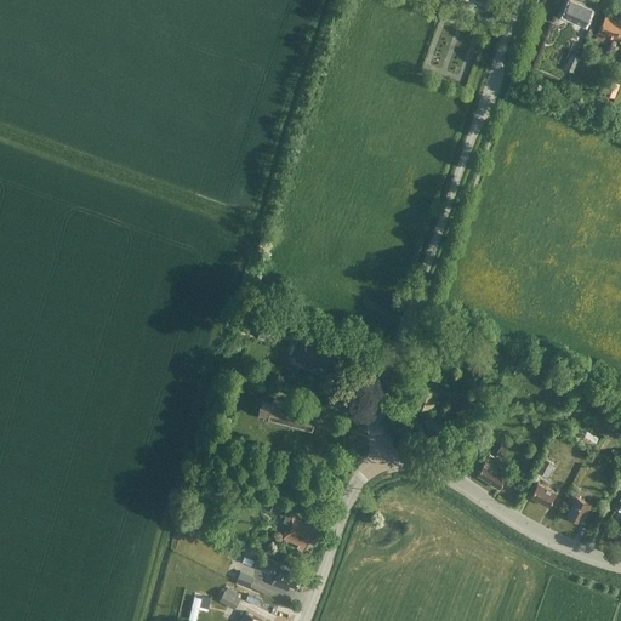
[(584,27),(591,9),(571,0),(569,0),(562,17),(584,27)]
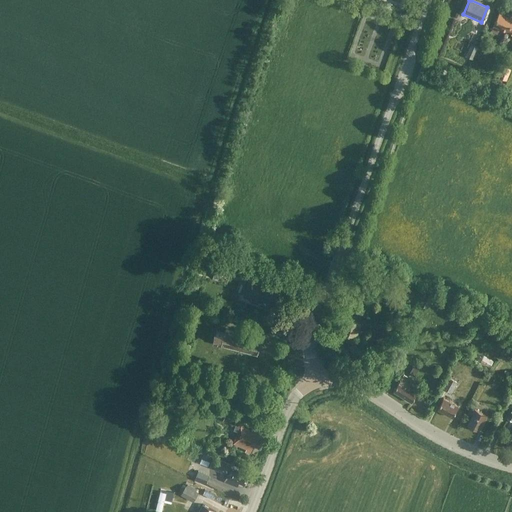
[(499,27),(507,31),(511,18),(498,12),(490,30),(497,33),(499,27)]
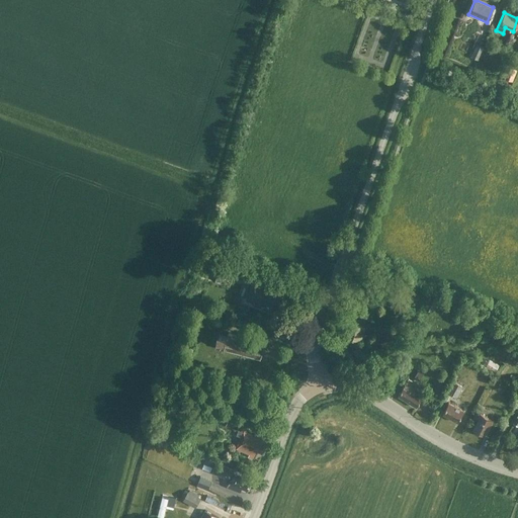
[(461,39),(463,34),(477,39),(483,24),(468,19),(466,25),(458,22),(453,36),(461,39)]
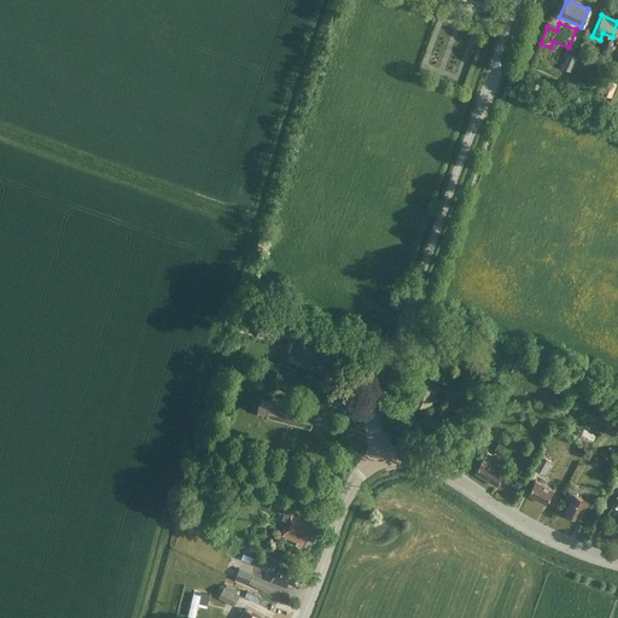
[(576,56),(569,52),(561,69),(569,73),(576,56)]
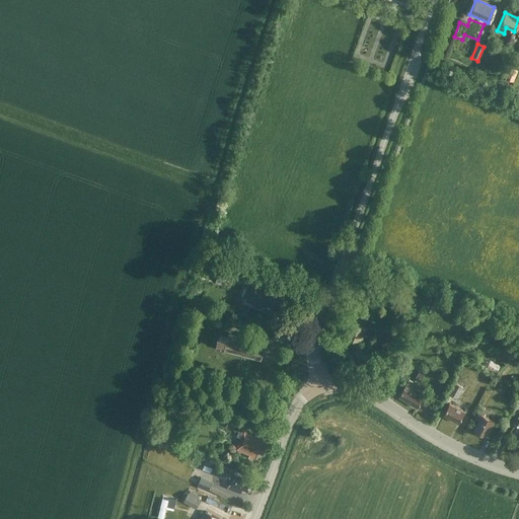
[(276,313),(284,289),(273,285),(271,288),(252,281),(246,299),(265,306),(264,308),(276,313)]
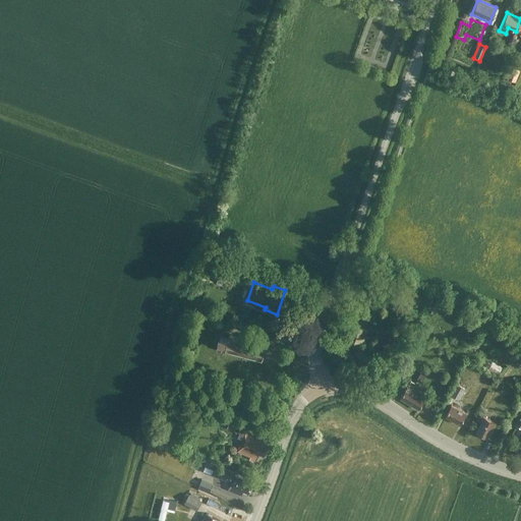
[(398,339),(402,330),(384,322),(380,331),(398,339)]
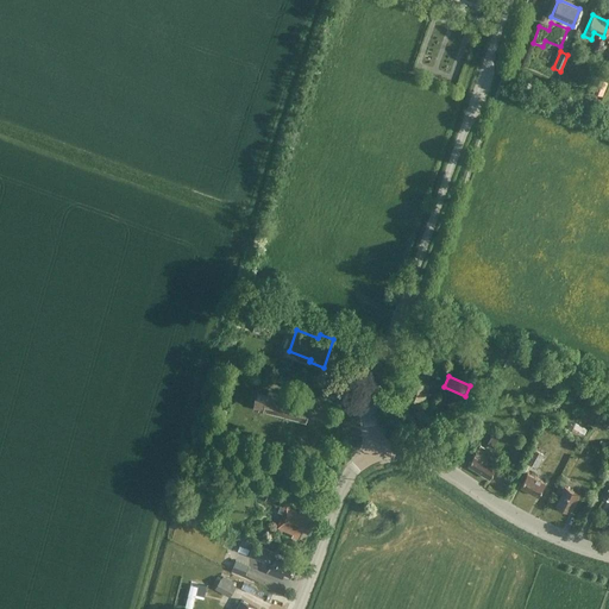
[(406,394),(409,395),(413,396),(410,402),(414,410),(413,412),(419,426),(428,422),(420,402),(421,400),(424,401),(429,384),(412,377),(410,380),(409,380),(409,381),(408,384),(409,384),(406,394)]
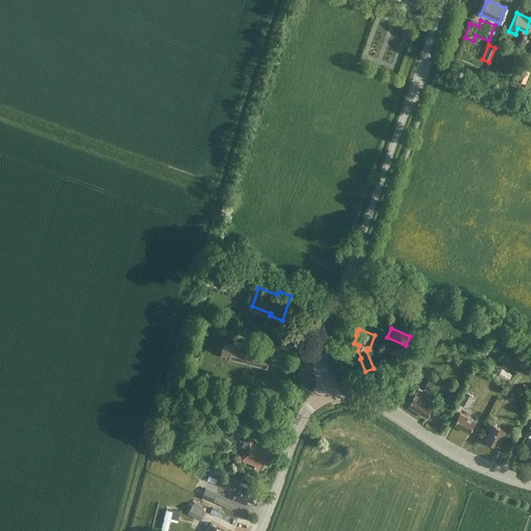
[(267,366),(270,351),(233,341),(232,345),(222,343),(220,352),(230,354),(230,357),(267,366)]
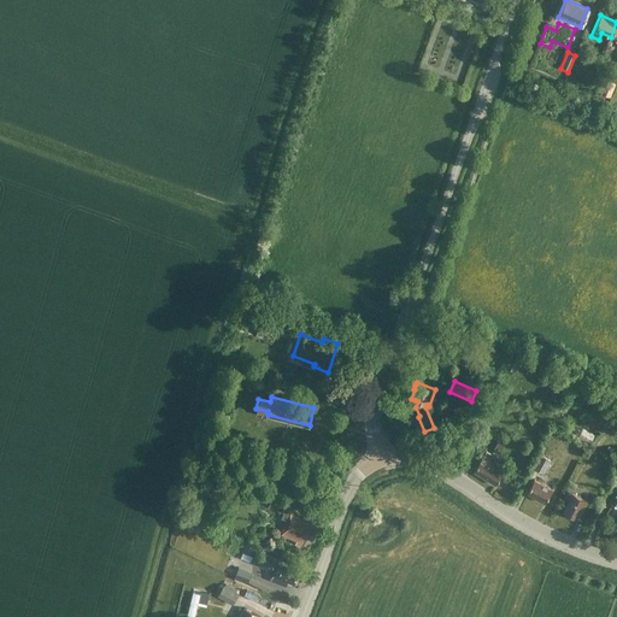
[(603,429),(616,436),(616,411),(615,410),(603,429)]
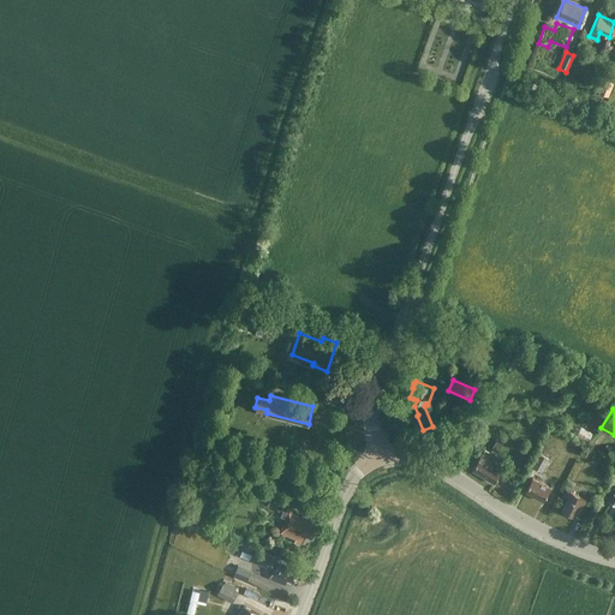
[(497,452),(503,442),(497,439),(491,448),(497,452)]
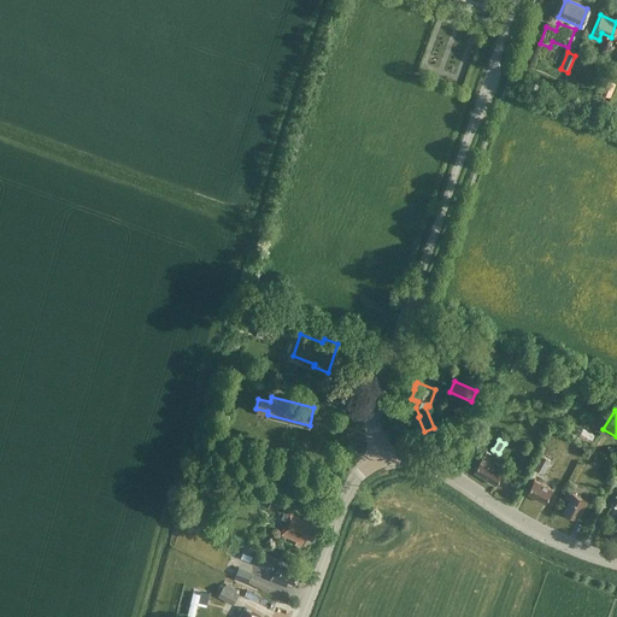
[(494,485),(503,472),(493,466),(498,458),(486,451),(472,471),(494,485)]
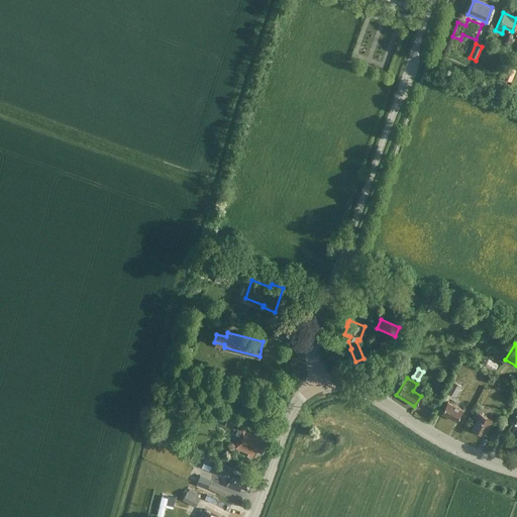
[(454,397),(460,386),(452,381),(446,392),(454,397)]
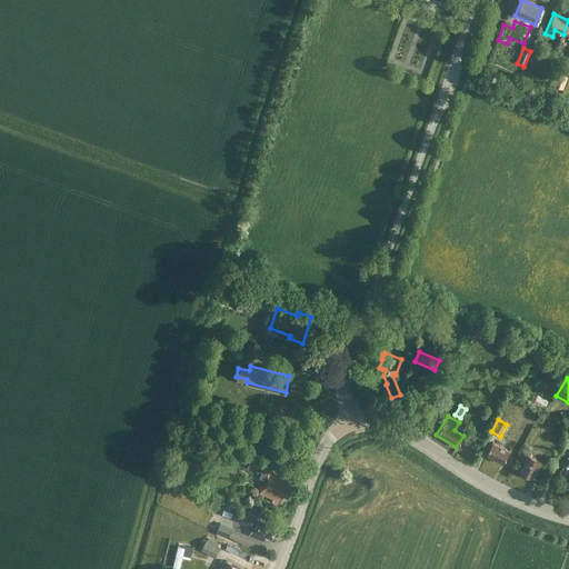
[(502,463),(509,451),(492,442),(486,453),(502,463)]
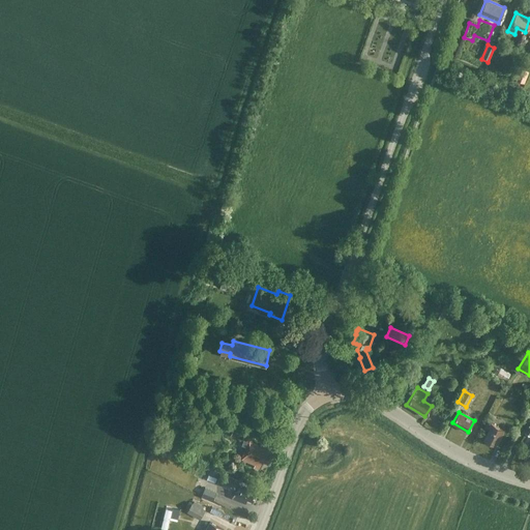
[(225,420),(212,415),(209,422),(222,428),(225,420)]
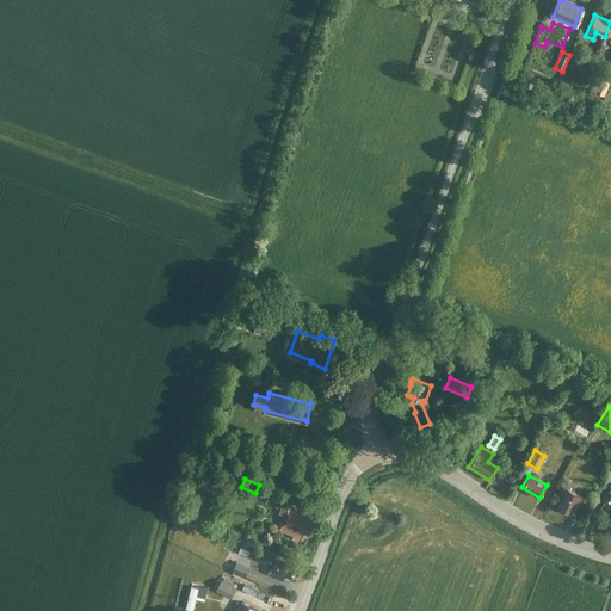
[(571,513),(580,495),(562,486),(559,493),(562,494),(557,506),(571,513)]
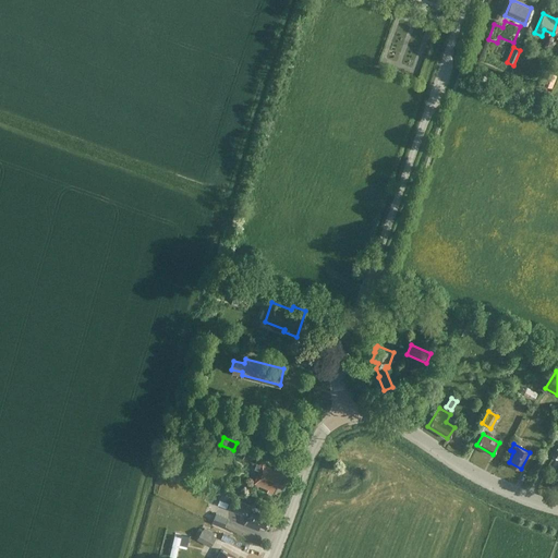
[(277,486),(282,488),(287,477),(274,472),(276,470),(262,463),(266,453),(246,445),(242,456),(256,462),(254,468),(258,470),(253,483),(267,488),(266,490),(274,494),(277,486)]
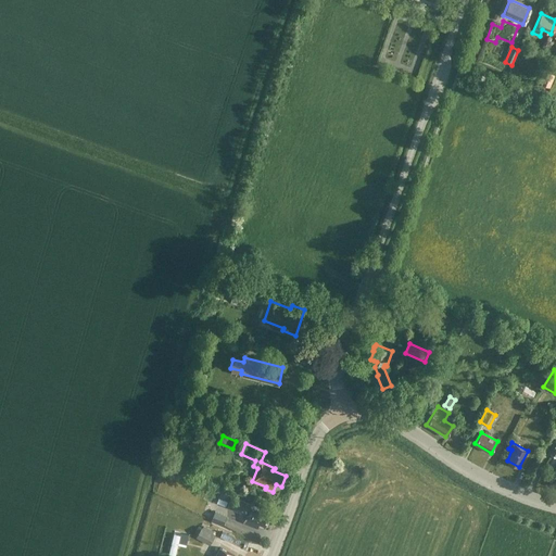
[(228,501),(226,506),(245,515),(243,522),(256,528),(258,523),(264,526),(269,512),(250,504),(230,496),(228,501)]
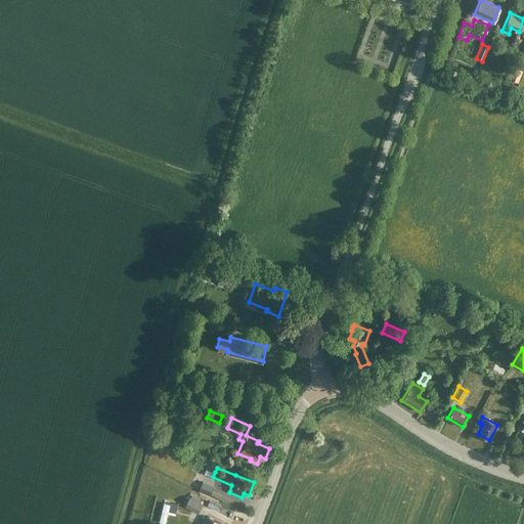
[(199,491),(210,495),(214,486),(203,481),(199,491)]
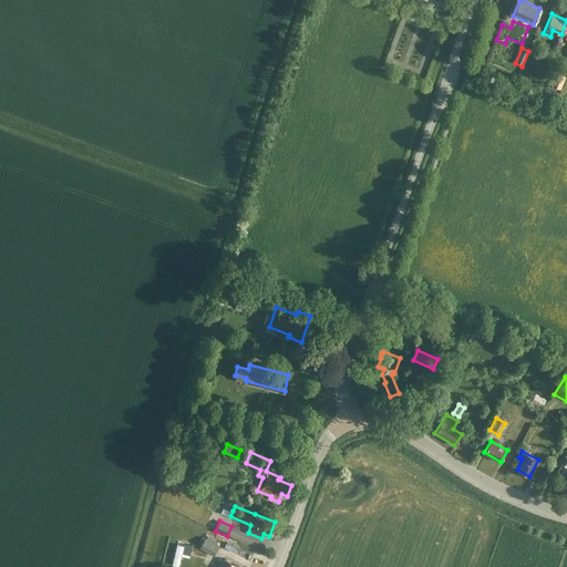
[(214,555),(218,545),(205,537),(199,547),(214,555)]
